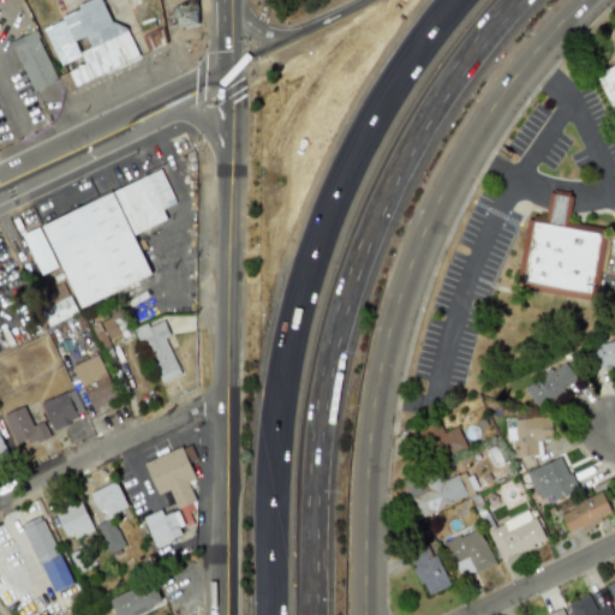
[(73,84),(139,60),(125,22),(112,27),(102,1),(42,23),(59,65),(82,57),(84,64),(67,71),(73,84)]
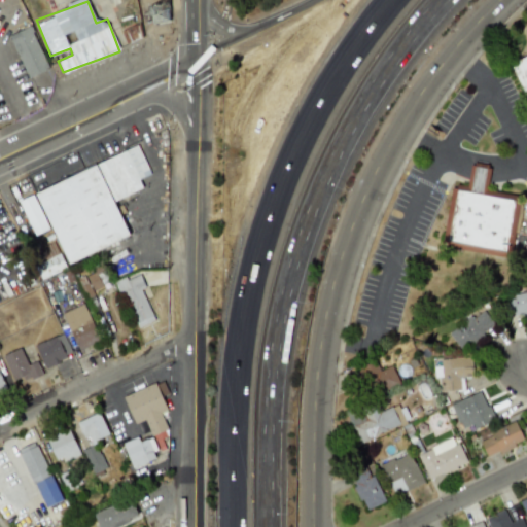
[(10,34),(26,78),(47,70),(31,27),(10,34)]
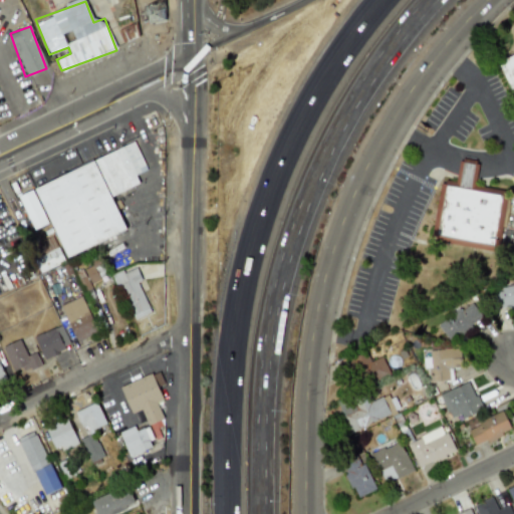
[(513,54),(502,60),(513,88),(513,54)]
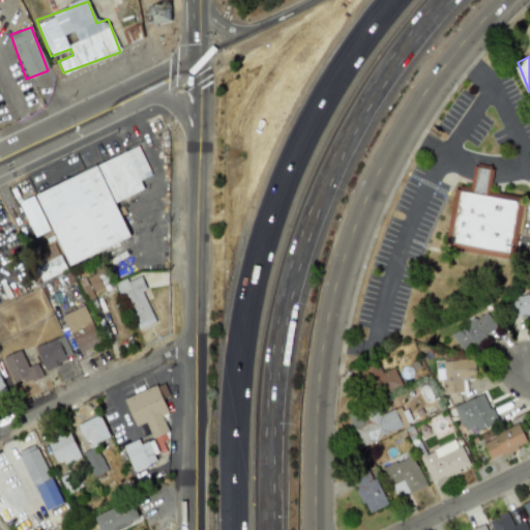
[(66,265),(129,239),(115,202),(144,190),(140,180),(151,176),(140,148),(36,190),(66,265)]
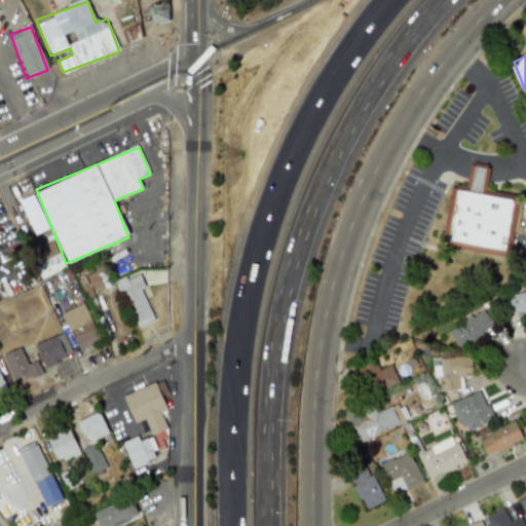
[(441,246),(504,255),(505,245),(513,246),(520,195),(485,190),(489,164),(470,162),(466,188),(450,185),(441,246)]
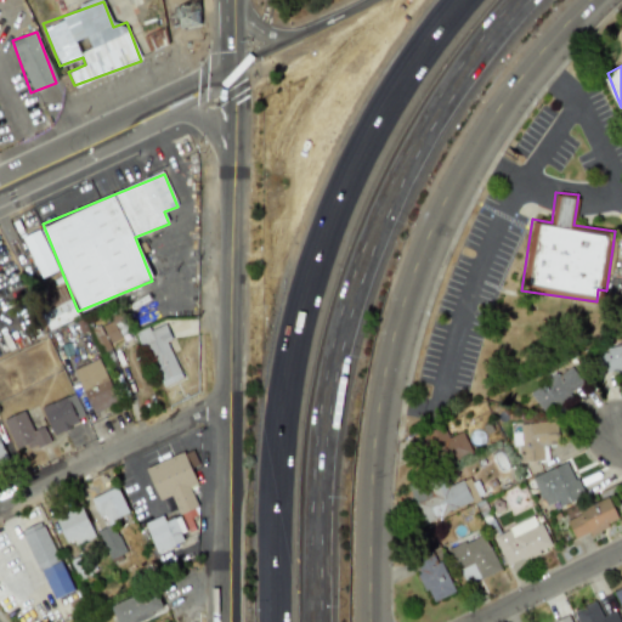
[(22,237),(40,278),(57,271),(39,230),(22,237)]
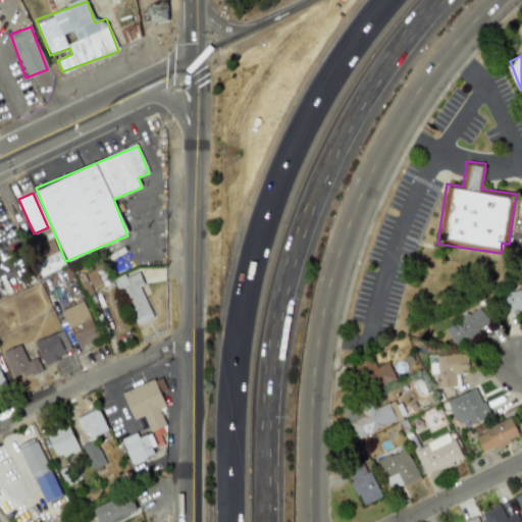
[(153,318),(140,285),(144,283),(139,271),(125,277),(123,274),(113,279),(119,294),(122,293),(137,325),(153,318)]
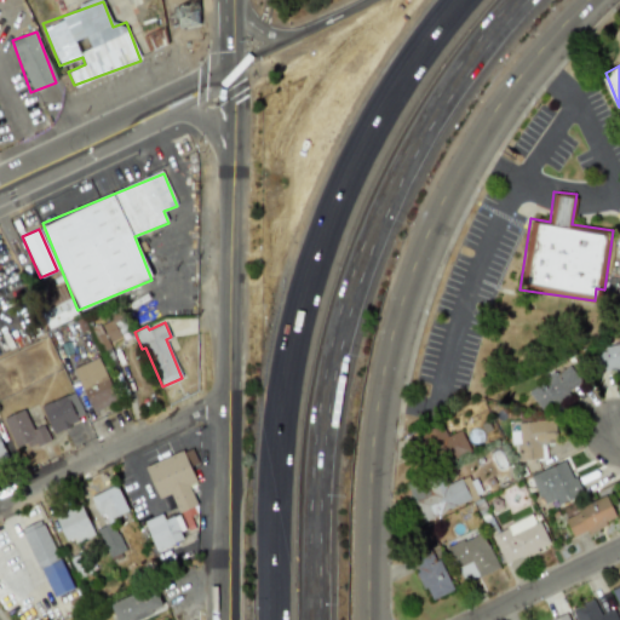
[(600,371),(619,367),(619,344),(597,348),(600,371)]
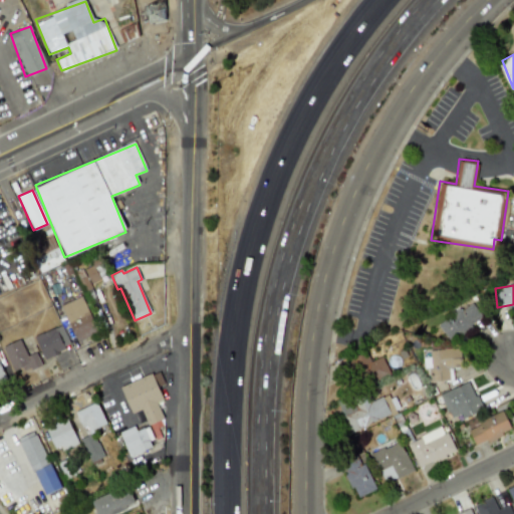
[(61,305),(75,342),(96,333),(82,296),(61,305)]
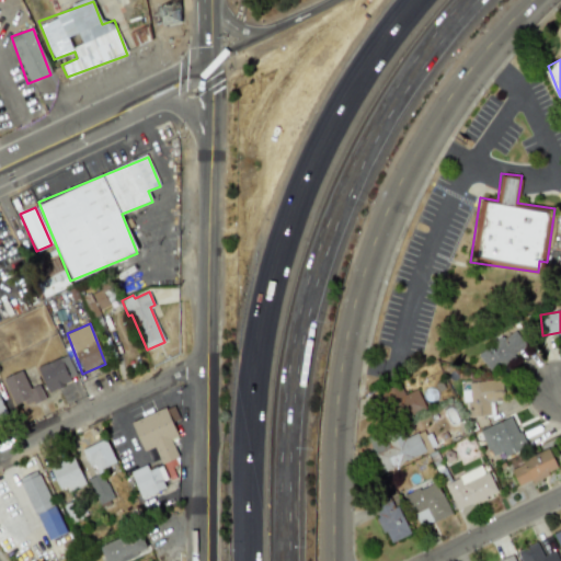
[(526,347),(514,329),(477,354),(489,371),(526,347)]
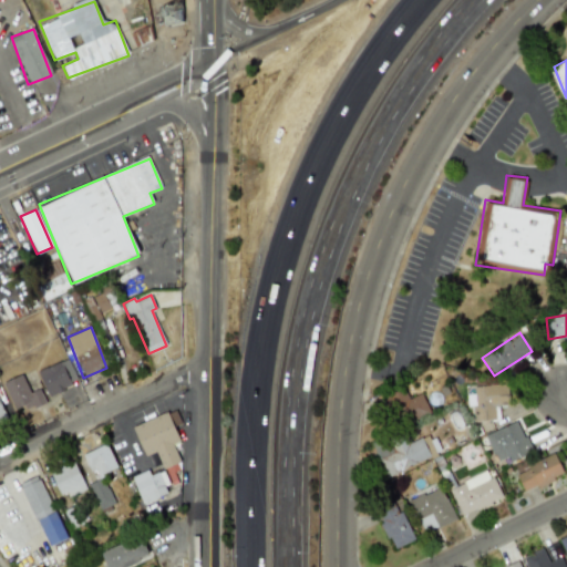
[(76,382),(69,360),(40,371),(48,393),(76,382)]
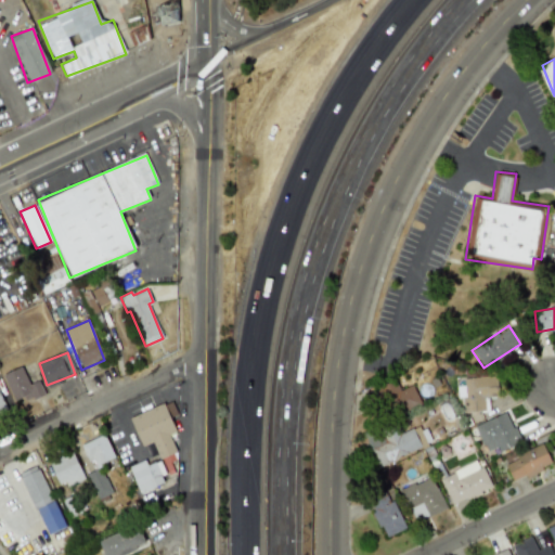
[(14,404),(43,394),(39,381),(28,385),(23,368),(3,374),(14,404)]
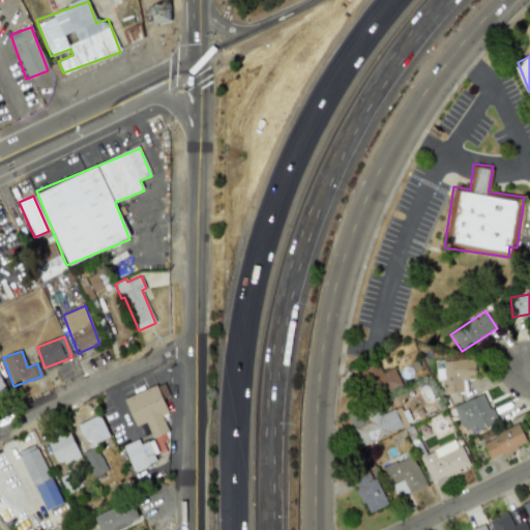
[(444,392),(462,392),(462,379),(475,379),(474,359),(442,360),(444,392)]
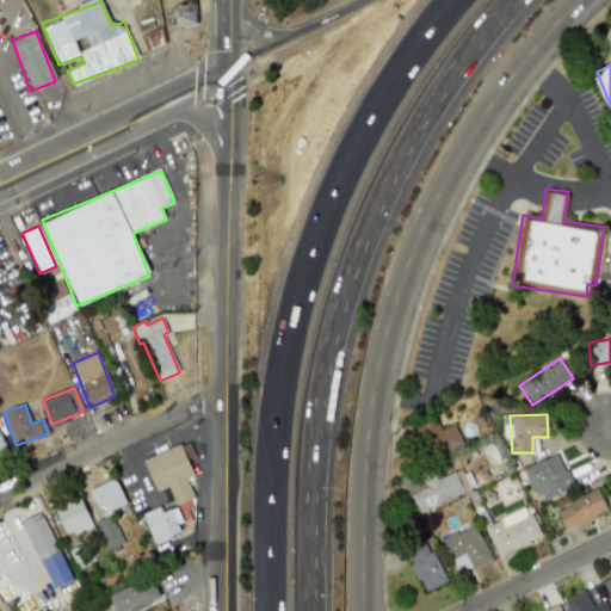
[(454,423),(439,429),(434,418),(417,425),(431,458),(463,445),(454,423)]
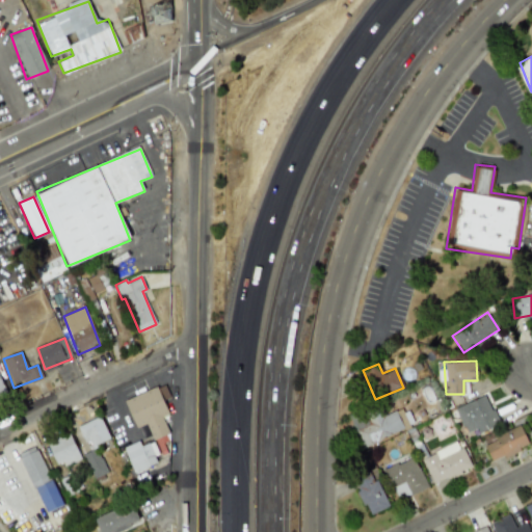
[(124,401),(136,428),(145,424),(153,440),(168,433),(162,417),(168,414),(163,400),(169,397),(164,383),(124,401)]
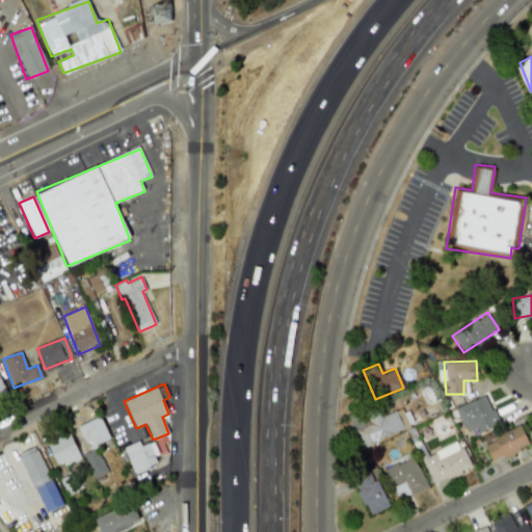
[(456,406),(469,437),(498,425),(486,395),(456,406)]
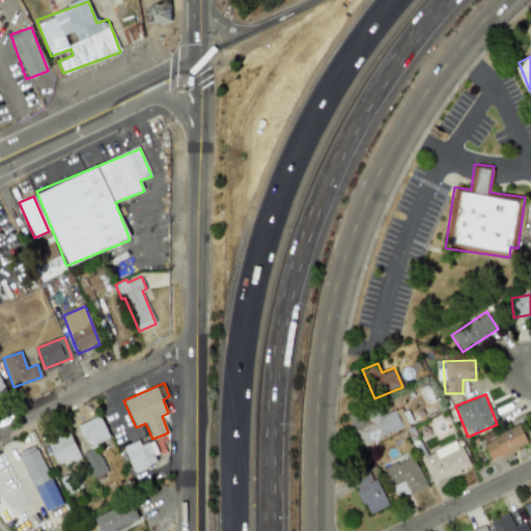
[(380,416),(376,408),(350,420),(360,446),(409,426),(400,407),(380,416)]
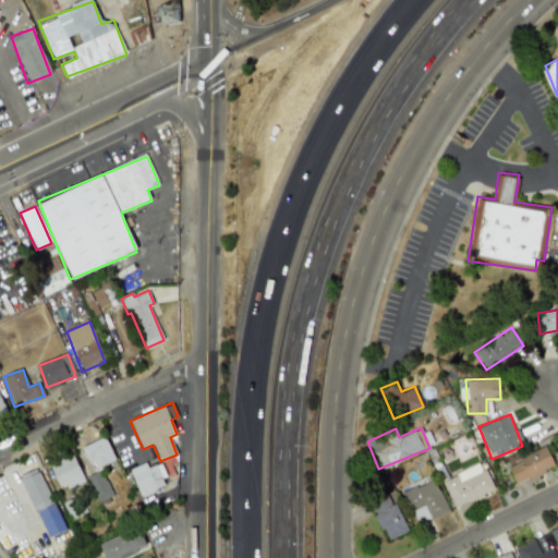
[(114,461),(105,437),(82,447),(92,471),(114,461)]
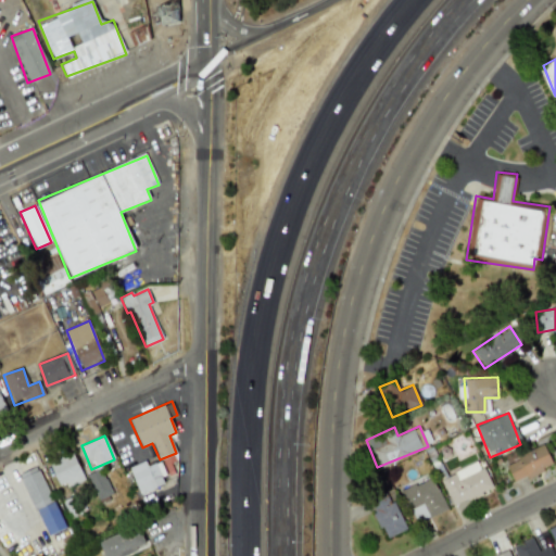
[(552,465),(543,445),(504,463),(513,482),(552,465)]
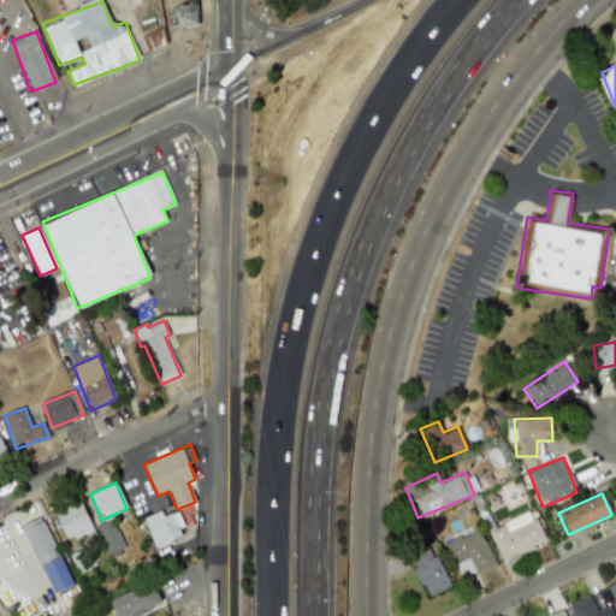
[(93,529),(80,502),(54,514),(67,543),(93,529)]
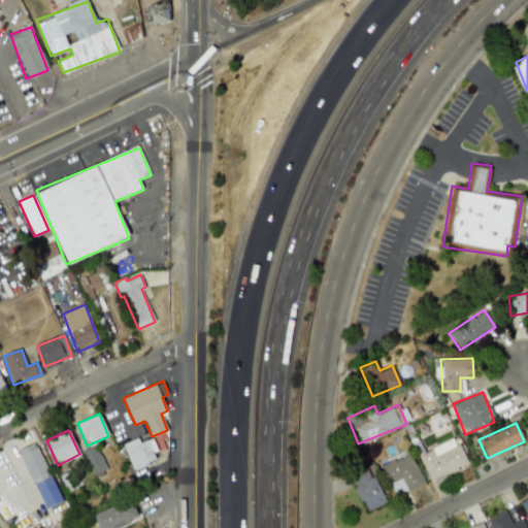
[(158,461),(151,438),(139,442),(138,438),(123,443),(131,469),(158,461)]
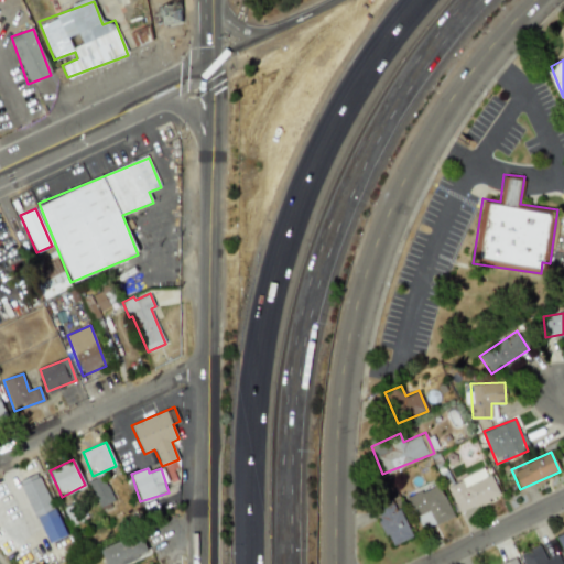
[(457,512),(498,498),(487,468),(446,484),(457,512)]
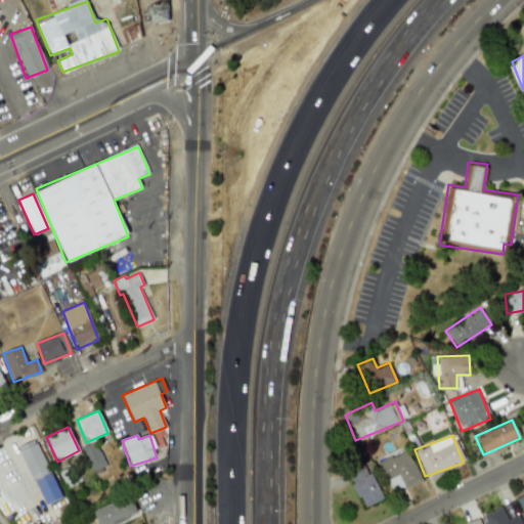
[(60,497),(36,439),(18,446),(43,505),(60,497)]
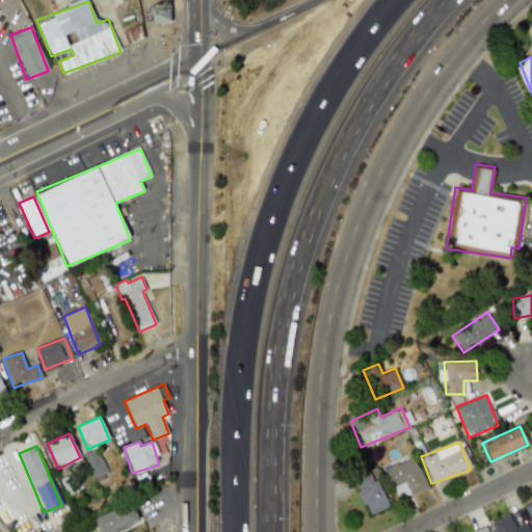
[(92,479),(106,475),(99,449),(84,453),(92,479)]
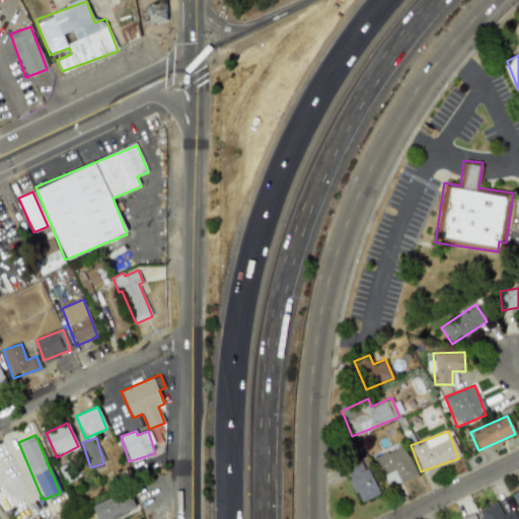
[(374,457),(387,488),(416,475),(403,445),(374,457)]
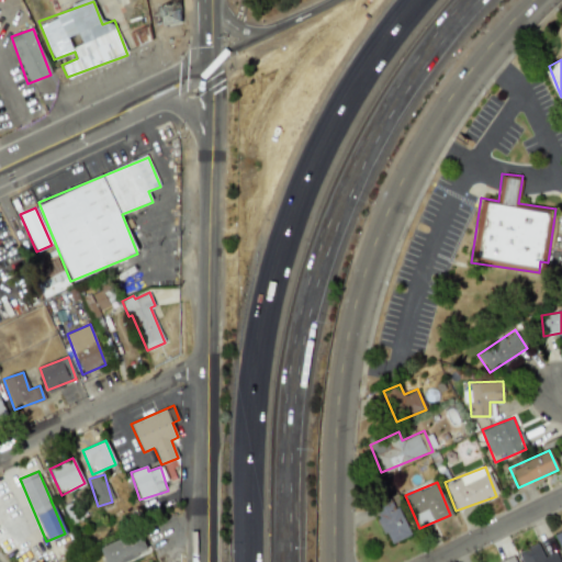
[(390,544),(409,535),(392,498),(372,508),(390,544)]
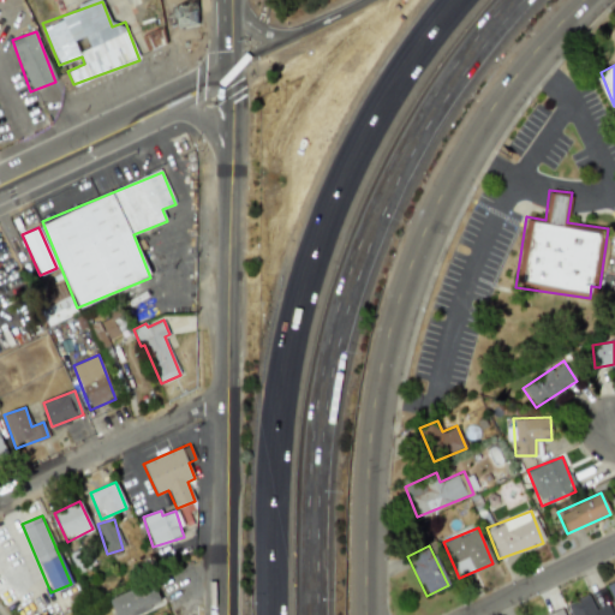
[(108,599),(114,614),(130,614),(162,602),(153,580),(108,599)]
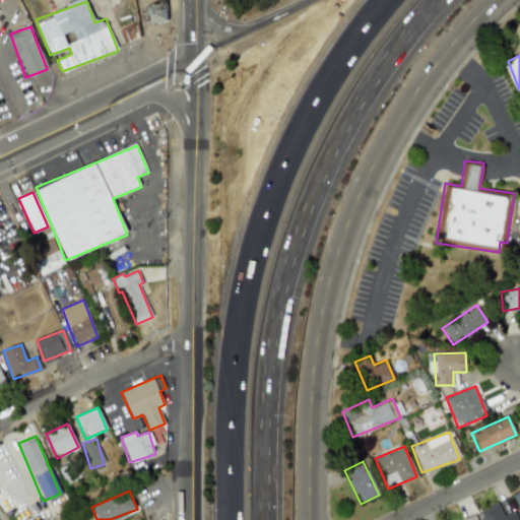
[(479,510),(483,519),(518,519),(514,511),(503,516),(497,502),(479,510)]
